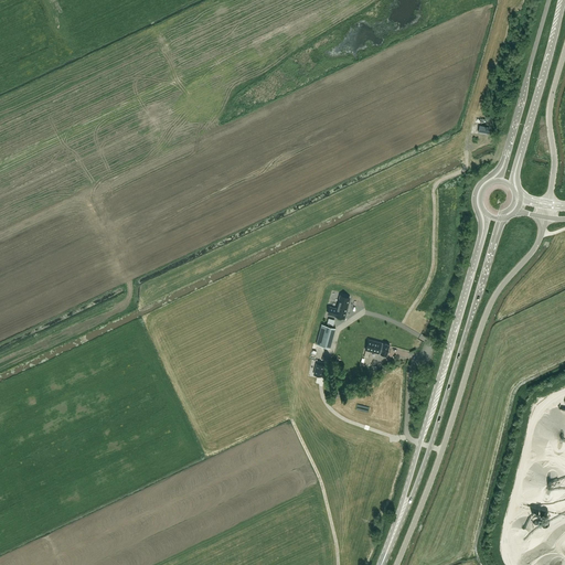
[(479,128),(488,131),(490,125),(481,123),(479,128)]
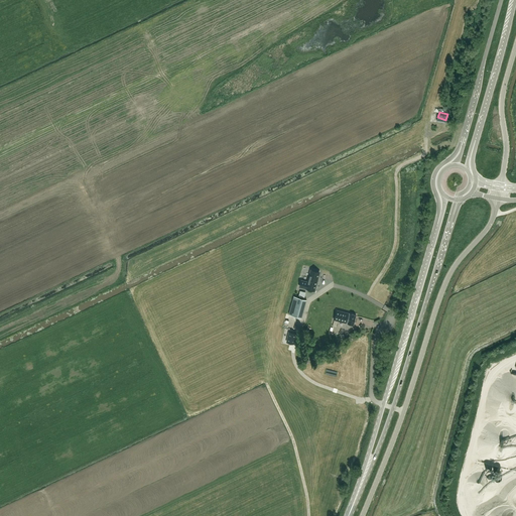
[(301,280),(299,286),(314,290),(315,283),(317,283),(318,279),(317,278),(319,272),(311,269),(309,275),(310,275),(308,282),(301,280)]
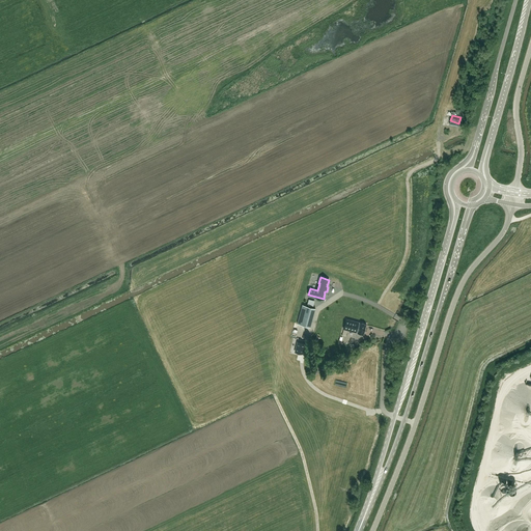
[(302,304),(297,324),(310,327),(315,308),(302,304)]
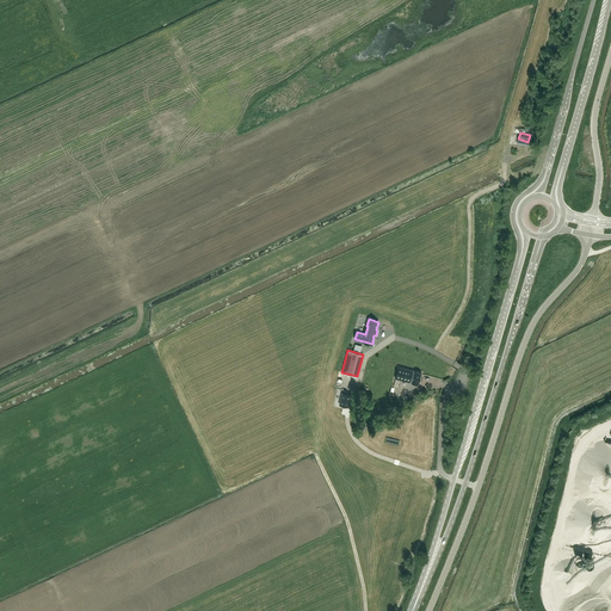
[(395,378),(412,383),(418,384),(421,372),(414,371),(399,366),(395,378)]
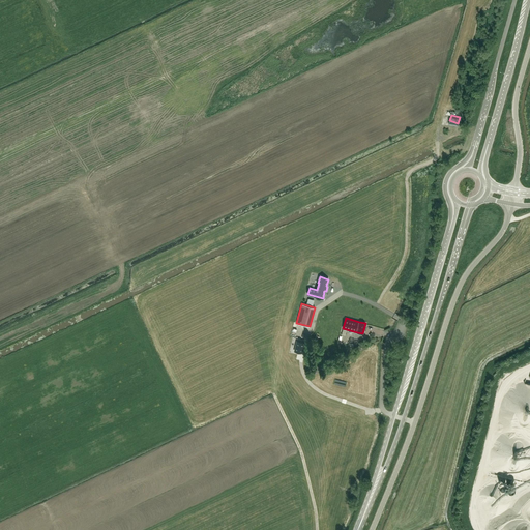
[(303,342),(296,340),(294,351),(301,353),(303,342)]
